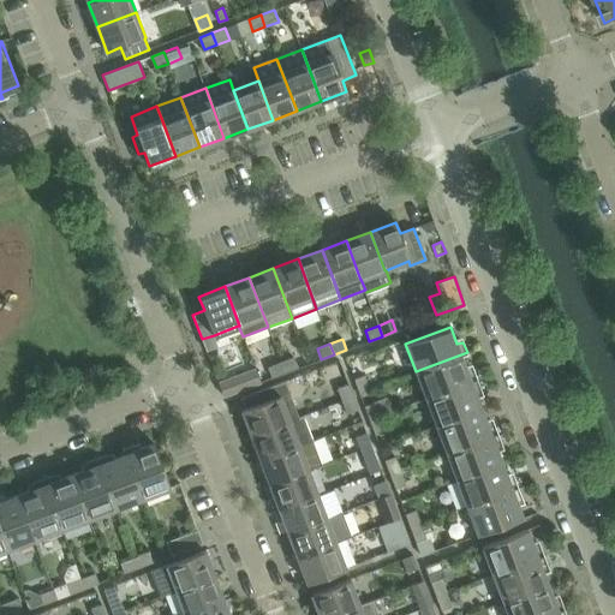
[(467,352),(416,371),(427,399),(477,380),(473,369),(467,371),(461,356),(467,353),(467,352)]
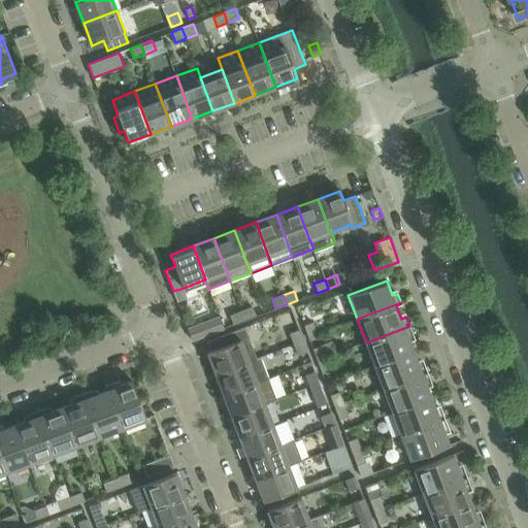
[(252,306),(241,310),(244,321),(256,317),(252,306)]
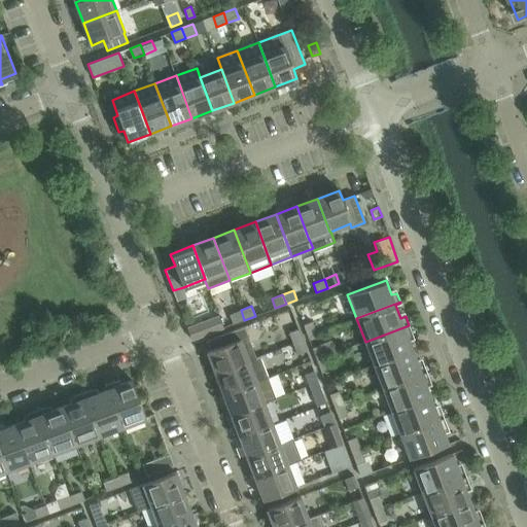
[(231,314),(234,324),(244,320),(241,310),(231,314)]
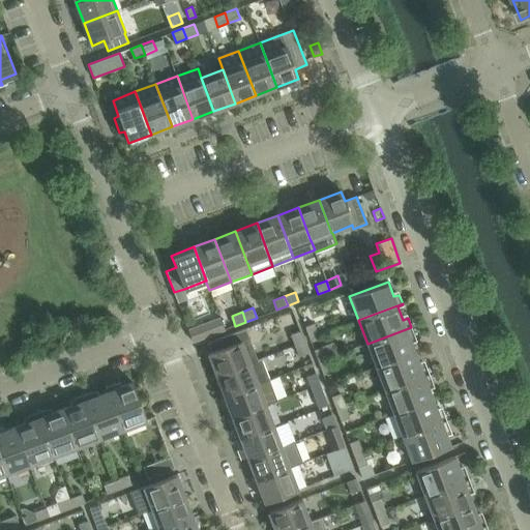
[(225,329),(219,318),(187,330),(193,342),(225,329)]
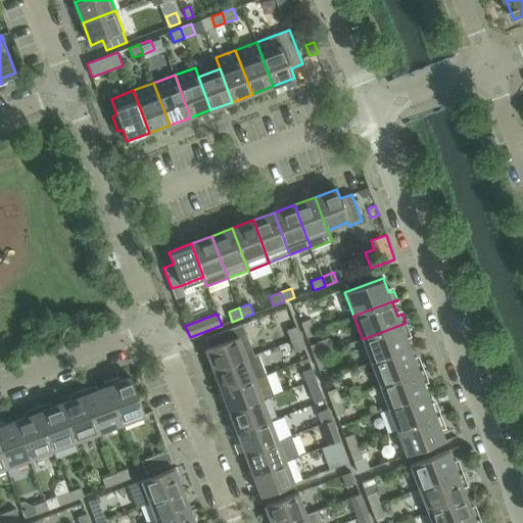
[(306,334),(315,331),(310,320),(301,323),(306,334)]
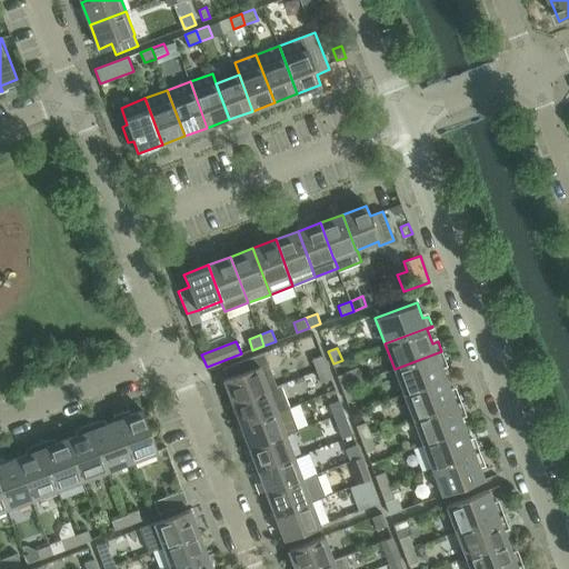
[(440,362),(445,360),(441,351),(395,369),(403,393),(446,378),(440,362)]
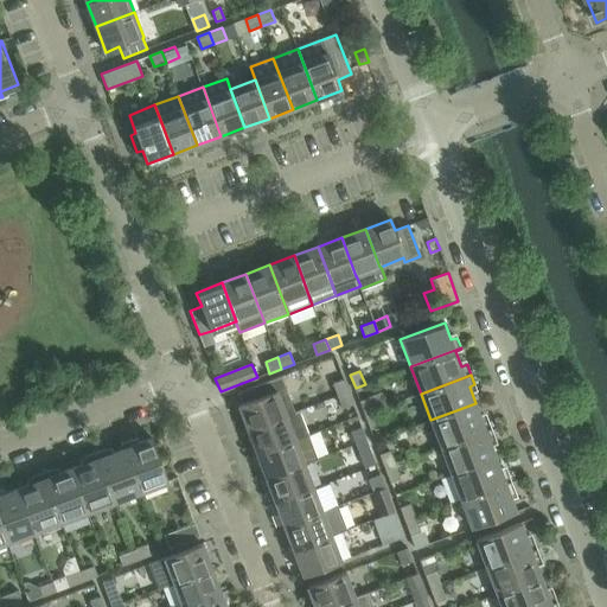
[(242,403),(238,404),(248,429),(294,413),(280,376),(238,393),(242,403)]
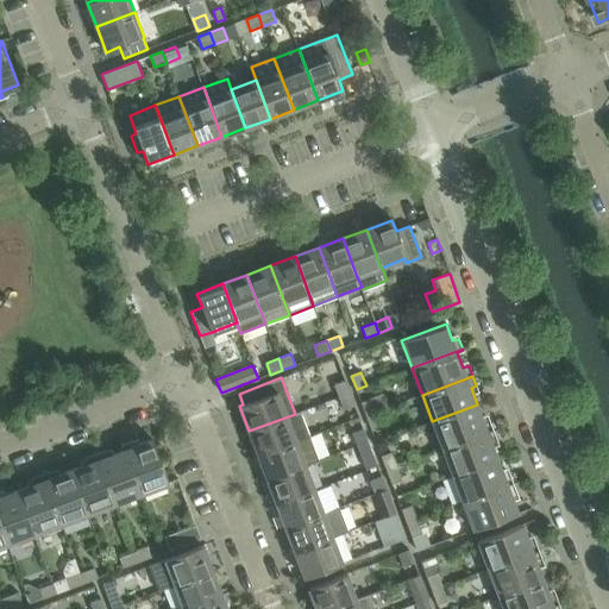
[(345,381),(334,384),(339,397),(350,393),(345,381)]
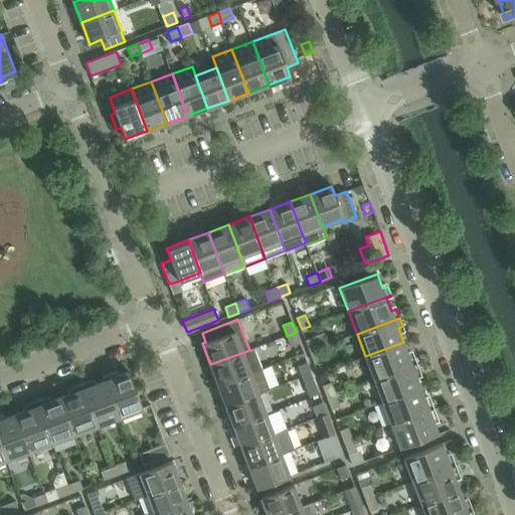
[(291,347),(300,343),(296,332),(287,336),(291,347)]
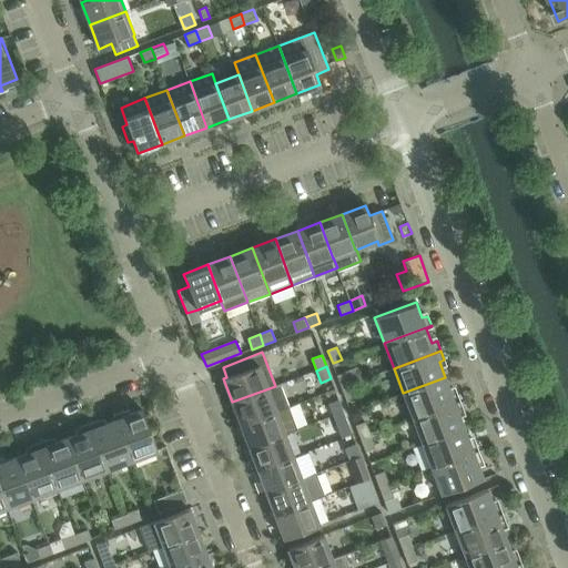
[(345,372),(337,375),(342,387),(351,384),(345,372)]
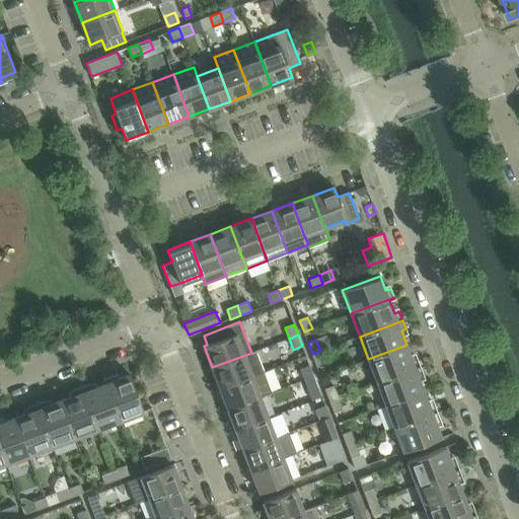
[(412,359),(406,345),(368,359),(377,381),(420,366),(417,357),(412,359)]
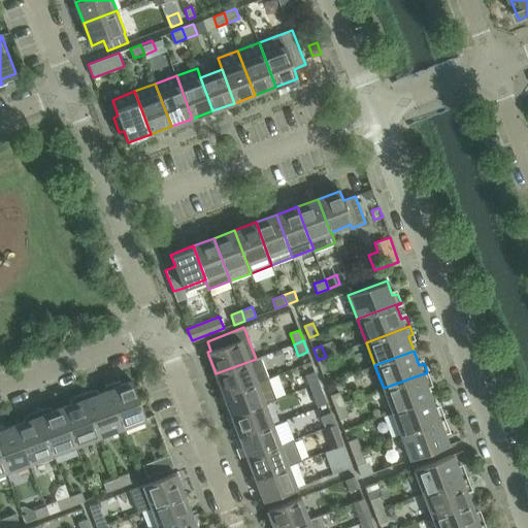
[(268,377),(260,357),(256,359),(216,373),(224,395),(268,377)]
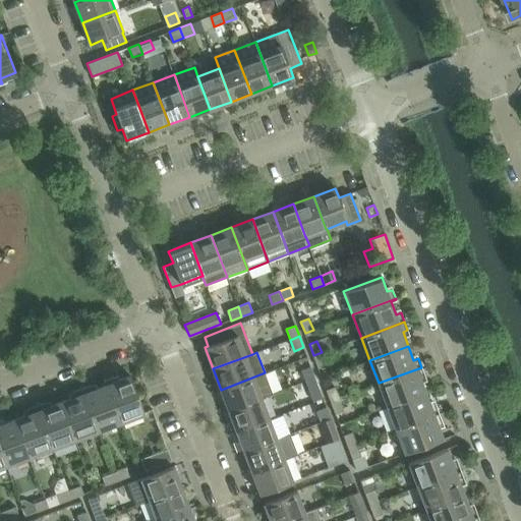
[(319,367),(327,364),(322,352),(313,355),(319,367)]
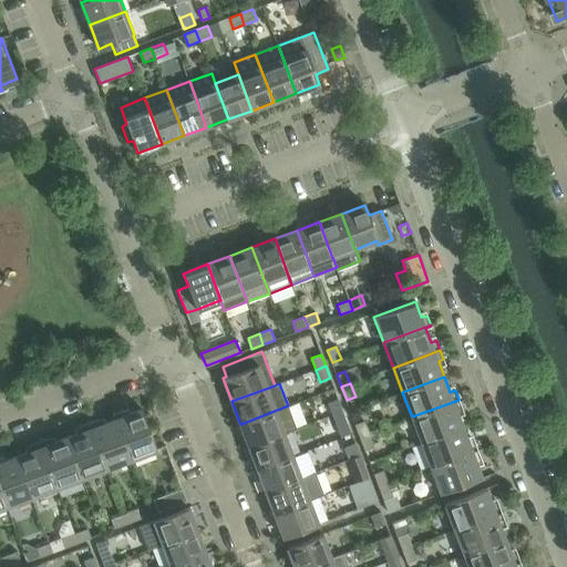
[(338,399),(328,402),(332,414),(342,411),(338,399)]
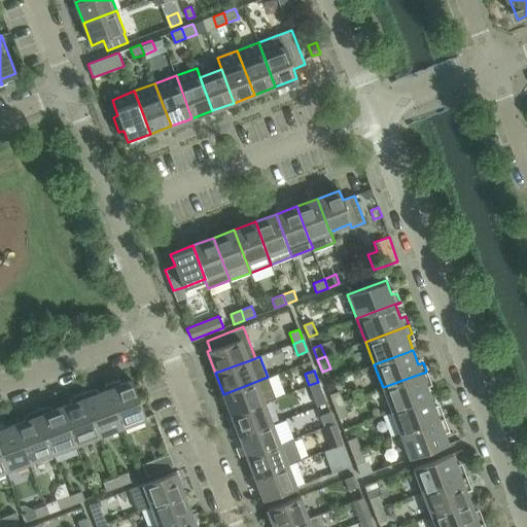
[(429,380),(426,372),(383,387),(391,411),(430,396),(425,382),(429,380)]
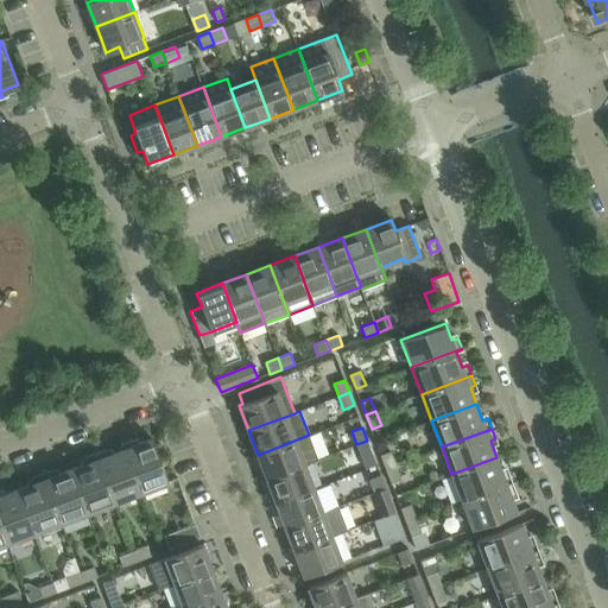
[(304,464),(318,460),(309,435),(258,455),(266,479),(304,464)]
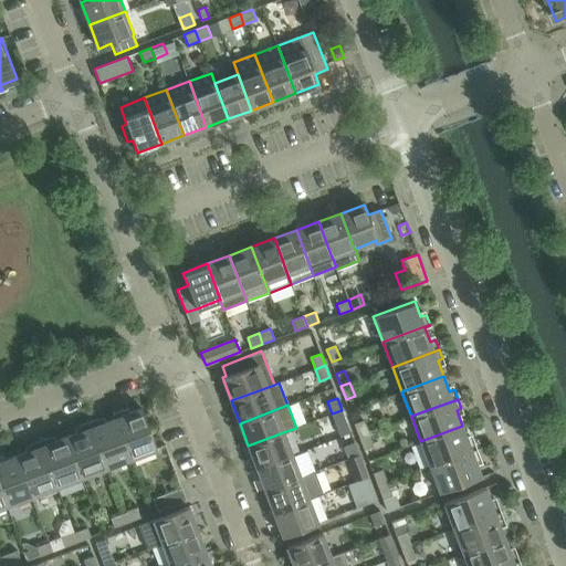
[(142,408),(125,413),(123,408),(114,412),(132,459),(157,449),(142,408)]
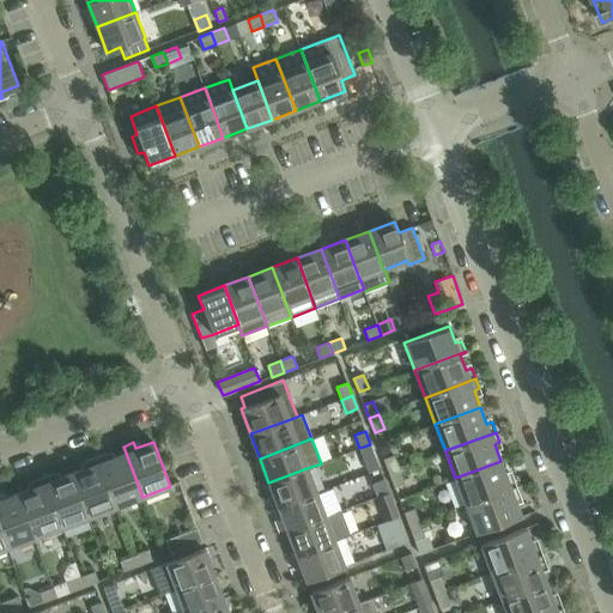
[(364,461),(375,456),(370,444),(359,448),(364,461)]
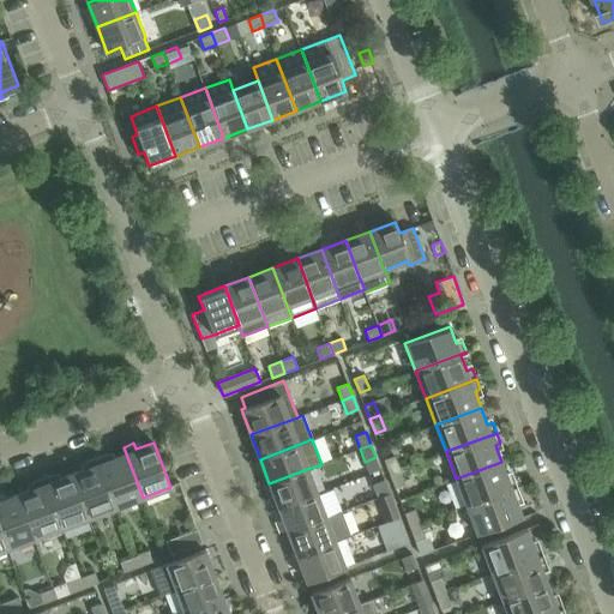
[(124,453),(109,459),(107,453),(96,457),(115,507),(143,498),(124,447),(121,447),(124,453)]
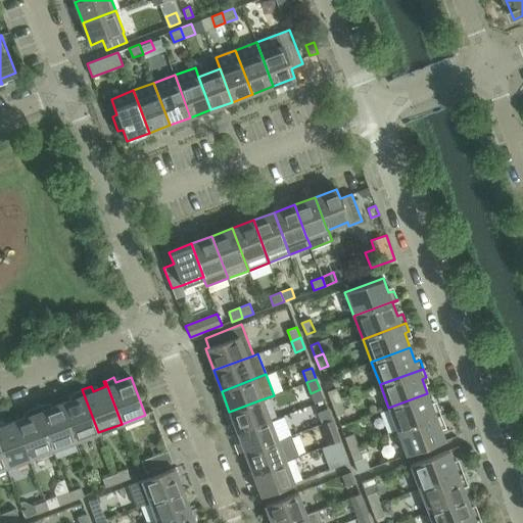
[(340,399),(335,388),(327,391),(332,402),(340,399)]
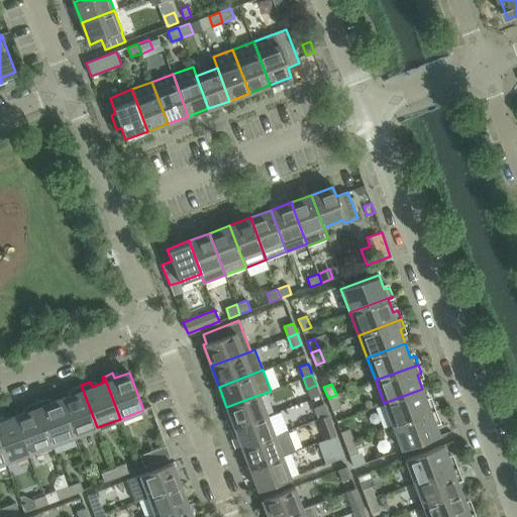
[(74,393),(61,398),(75,436),(97,427),(81,385),(72,389),(74,393)]
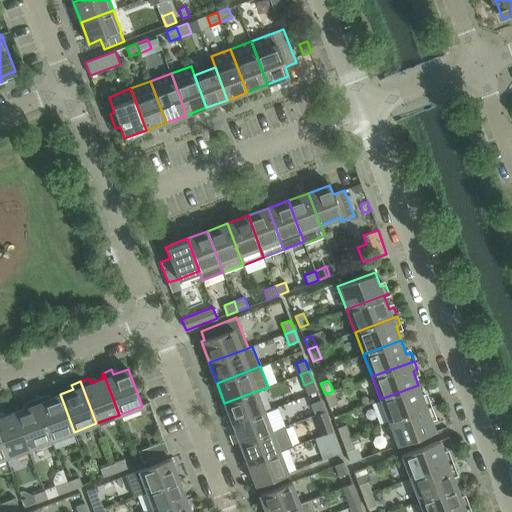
[(423,399),(418,385),(380,399),(389,421),(431,405),(428,397),(423,399)]
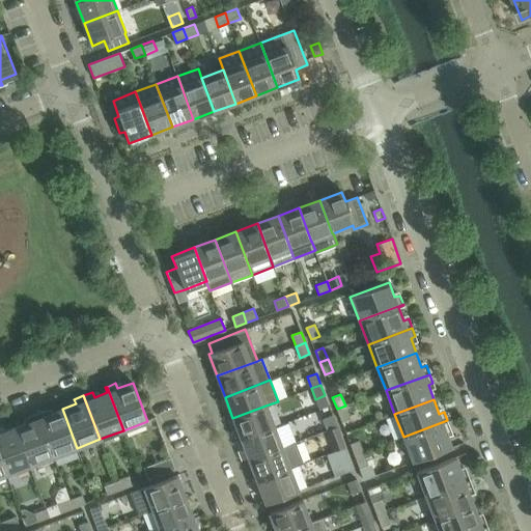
[(241,439),(274,426),(266,406),(232,418),(241,439)]
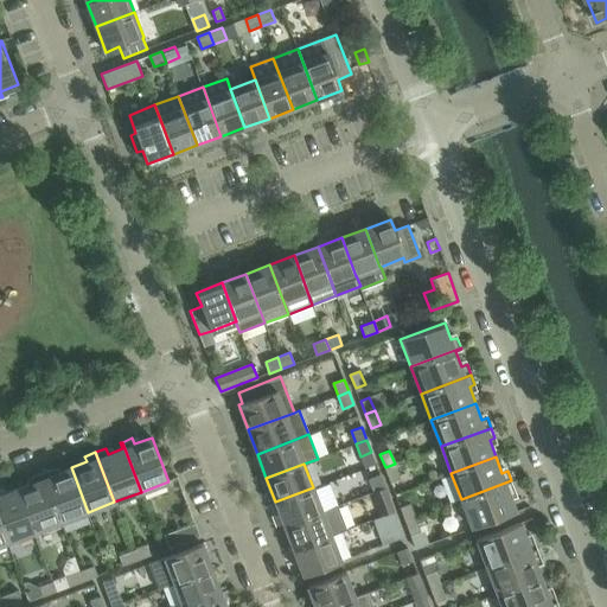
[(391,481),(401,478),(395,464),(385,467),(391,481)]
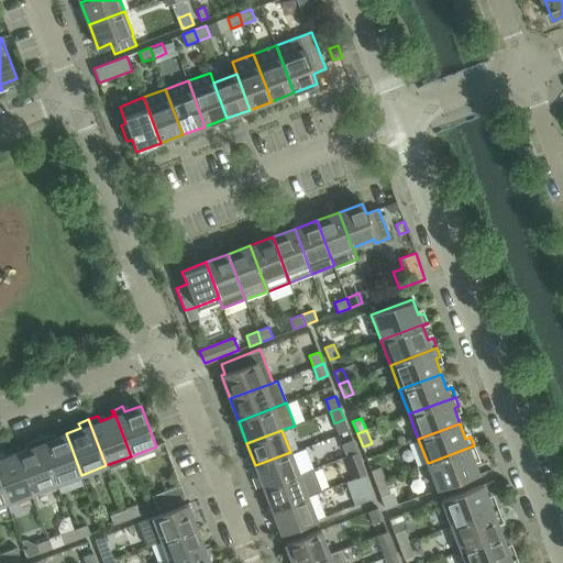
[(66,433),(51,440),(48,434),(39,438),(56,484),(81,475),(66,433)]
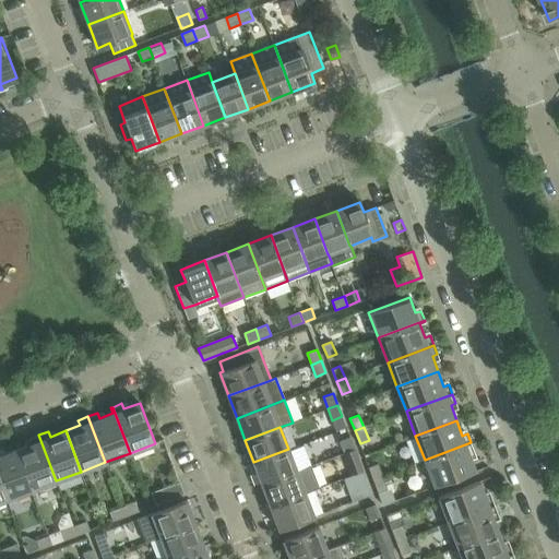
[(16,449),(32,490),(56,480),(38,435),(28,439),(31,443),(16,449)]
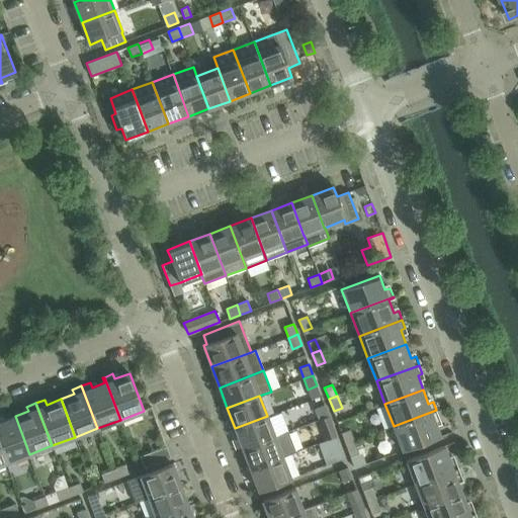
[(328,416),(324,405),(315,408),(320,420),(328,416)]
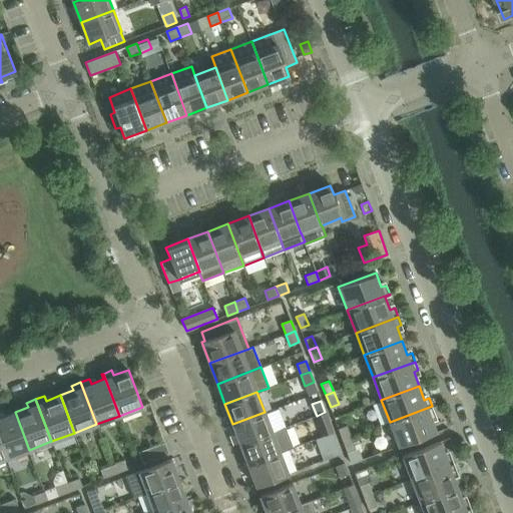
[(431,417),(435,415),(432,406),(390,422),(399,446),(436,432),(431,417)]
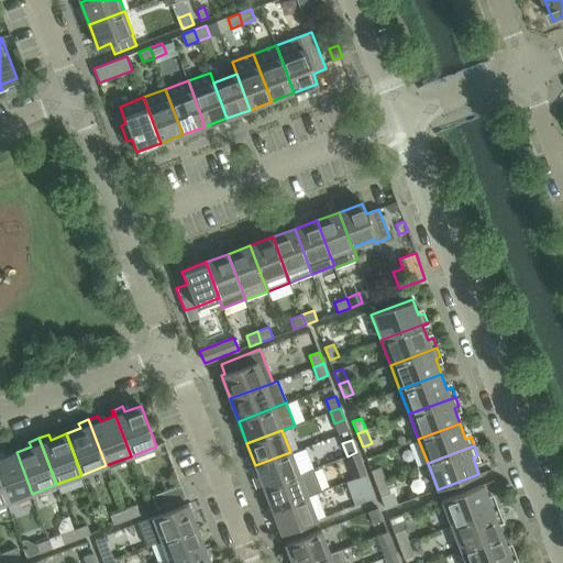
[(0,456),(0,484),(7,503),(32,494),(17,452),(1,459),(0,456)]
